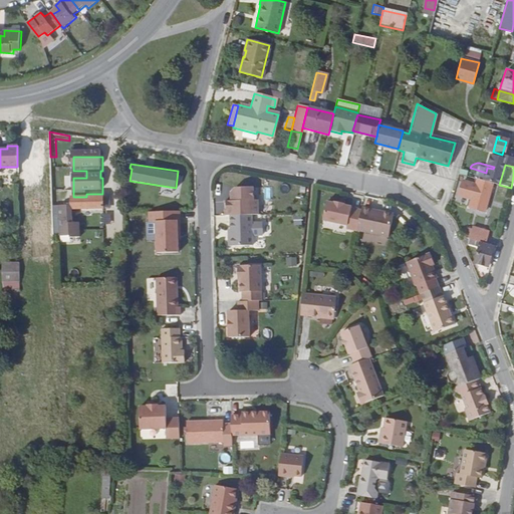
[(491,182),(497,184),(501,171),(493,169),(487,168),(486,173),(474,169),(472,177),(477,178),(491,182)]
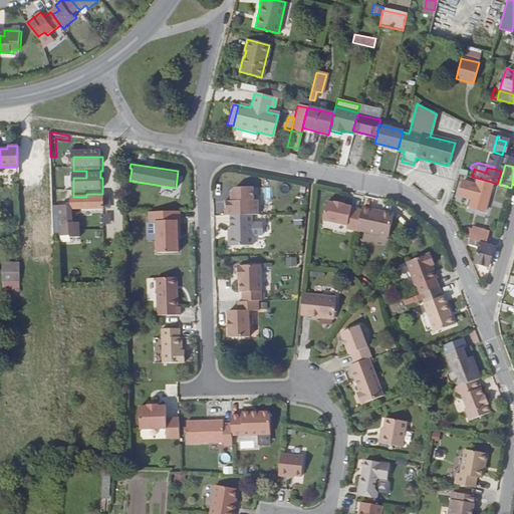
[(482,211),(491,182),(477,178),(469,208),(482,211)]
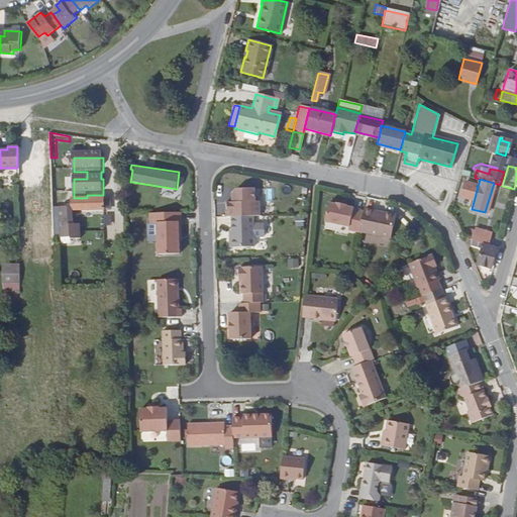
[(226,202),(227,217),(253,216),(260,216),(260,201),(254,201),(254,189),(236,189),(232,194),(232,202),(229,202),(226,202)]
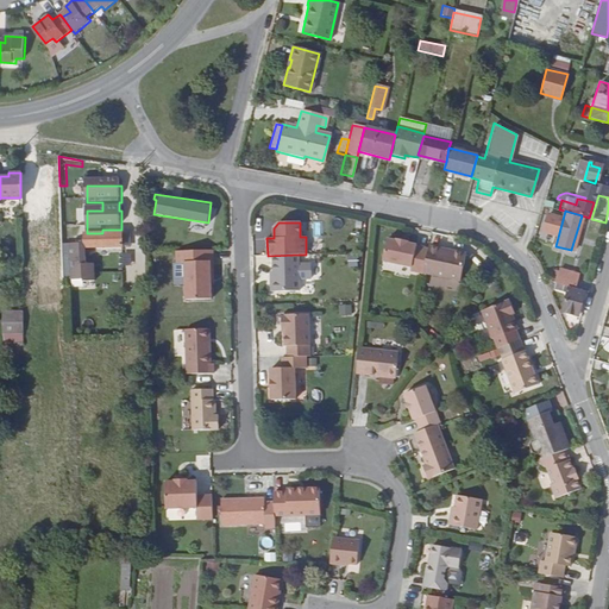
[(136,249),(136,232),(121,233),(121,246),(121,249),(136,249)]
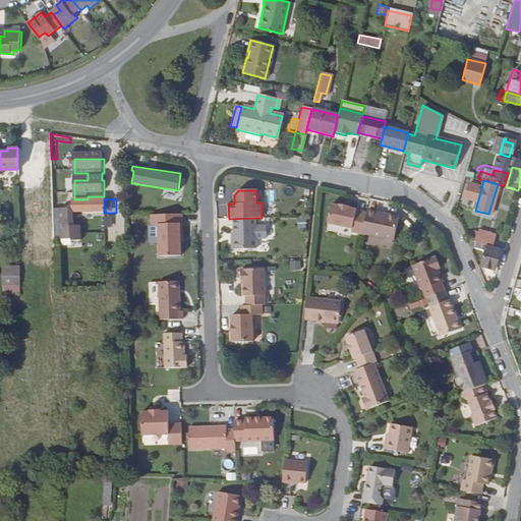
[(104,211),(104,199),(88,199),(74,199),(73,199),(73,206),(73,211),(104,211)]
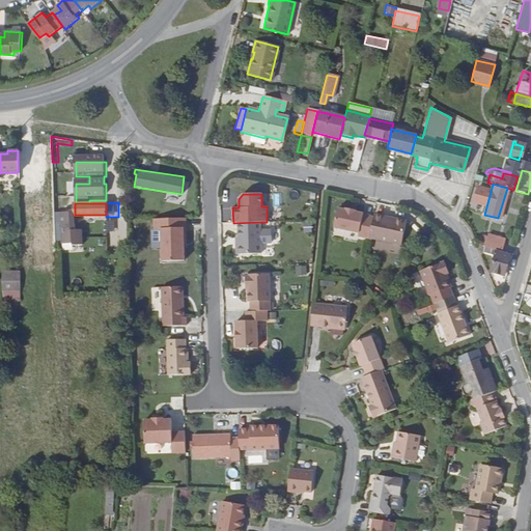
[(75,210),(54,210),(55,240),(61,240),(61,241),(72,241),(72,245),(83,245),(82,229),(76,230),(75,215),(75,210)]
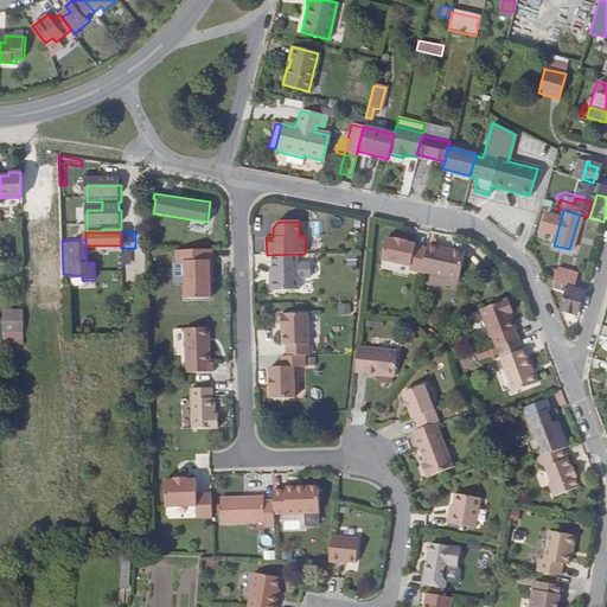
[(409,272),(420,274),(425,251),(413,249),(414,246),(404,243),(404,242),(395,240),(394,241),(384,240),(379,261),(409,267),(409,272)]
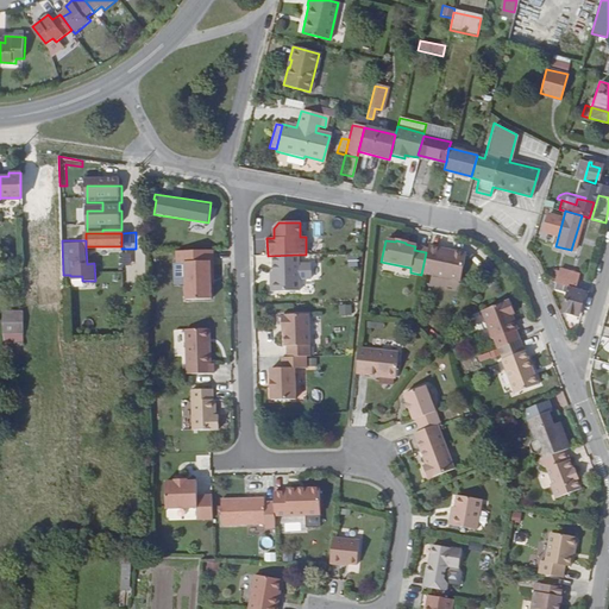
[(463,255),(427,246),(426,252),(421,275),(457,282),(463,255)]
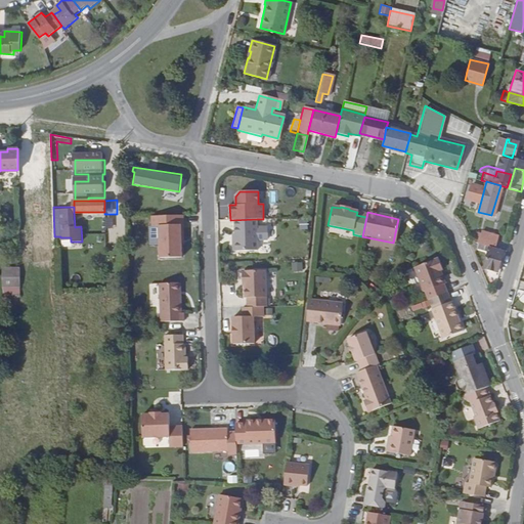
[(184,215),(153,216),(153,226),(160,226),(161,258),(182,257),(182,244),(181,225),(184,225),(184,215)]
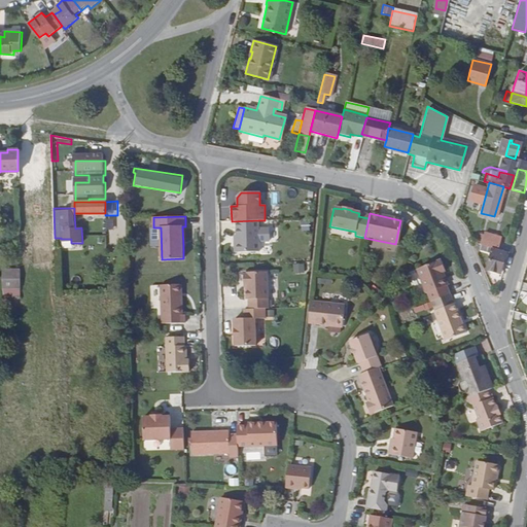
[(258,220),(237,221),(237,243),(235,243),(235,252),(259,251),(258,220)]
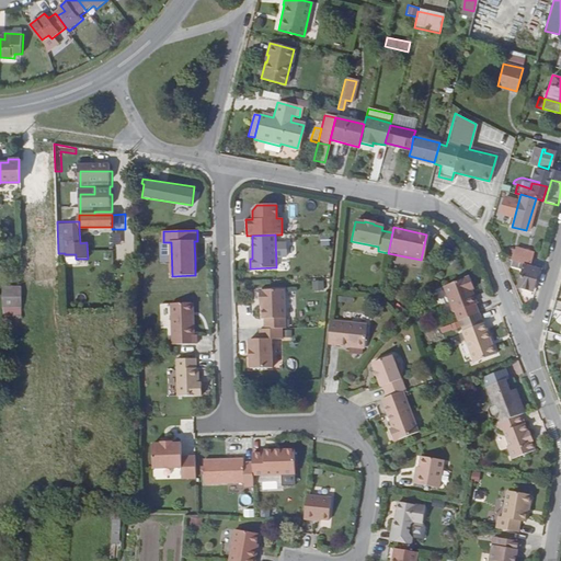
[(515,247),(511,261),(529,266),(533,252),(515,247)]
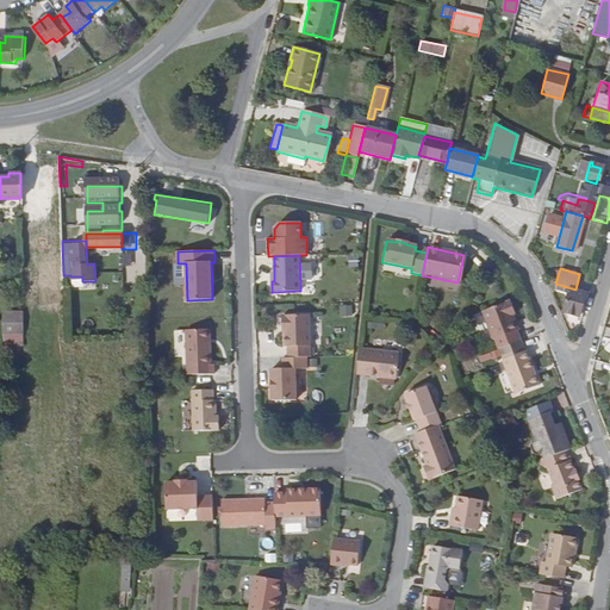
[(555,284),(546,280),(548,286),(567,293),(562,311),(577,317),(584,292),(576,290),(555,284)]
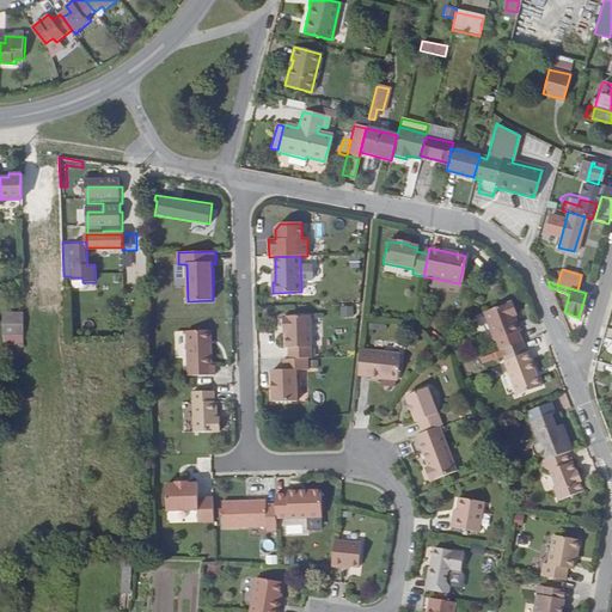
[(496,341),(520,331),(512,307),(514,306),(513,303),(485,312),(496,341)]
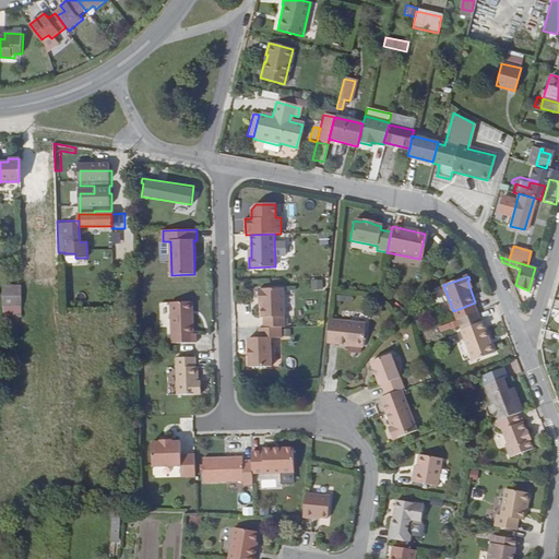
[(311,289),(323,289),(323,280),(311,280),(311,289)]
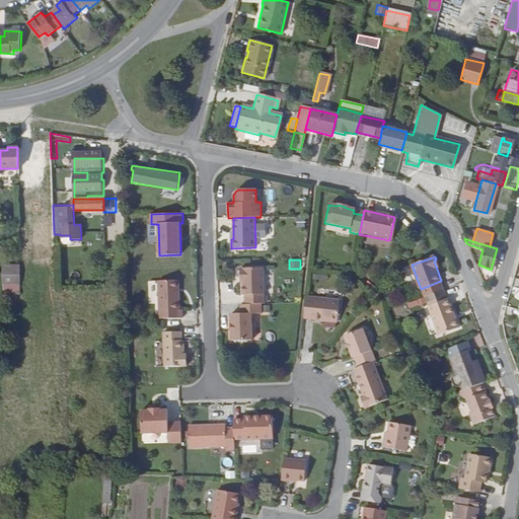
[(19,265),(2,265),(3,283),(20,283),(19,265)]
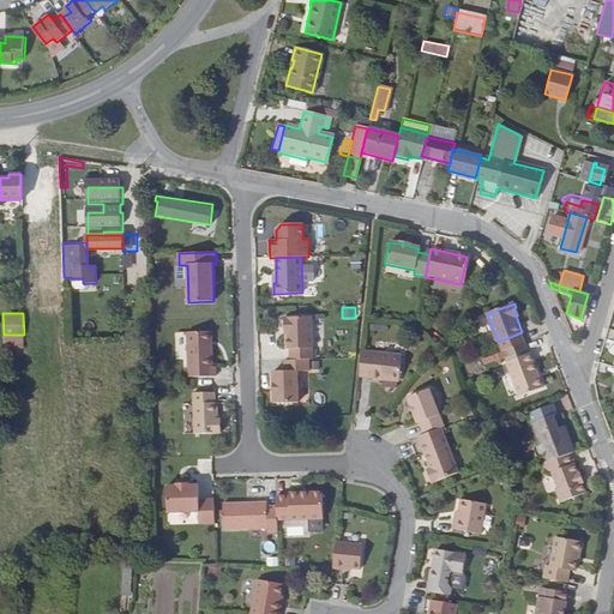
[(312,317),(284,318),(286,330),(288,330),(288,335),(288,349),(290,349),(292,360),(309,360),(313,360),(312,317)]
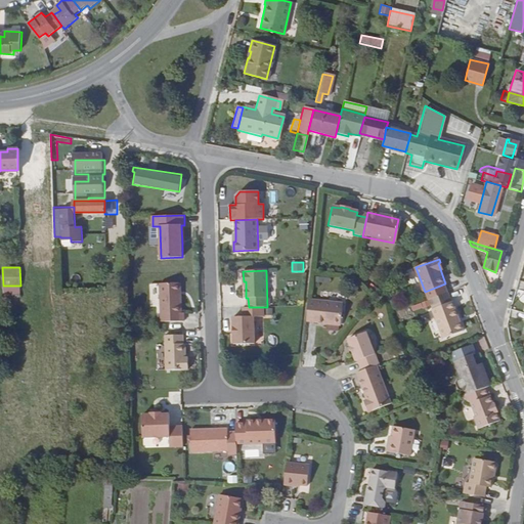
[(179,282),(160,284),(161,322),(184,321),(183,313),(181,313),(181,295),(178,295),(179,282)]
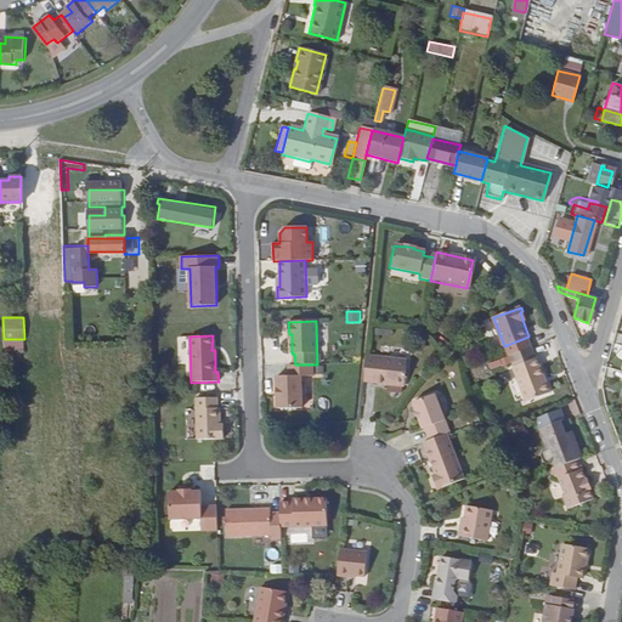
[(487,363),(490,369),(509,363),(507,357),(487,363)]
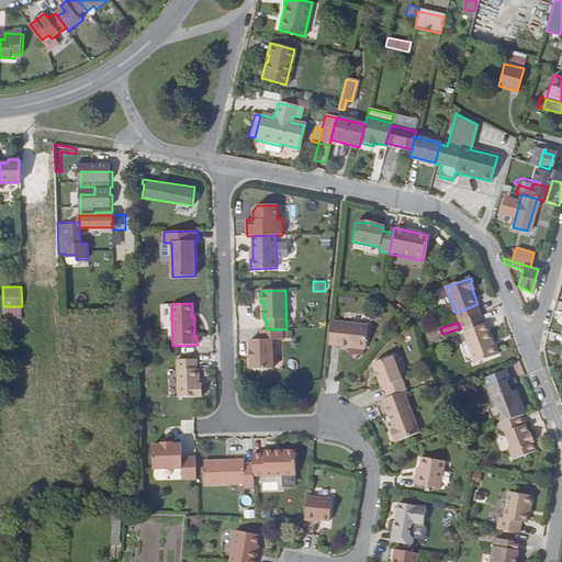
[(329,324),(327,347),(364,350),(367,328),(329,324)]
